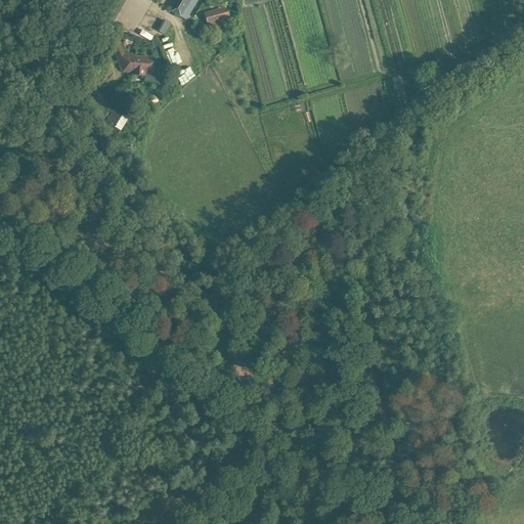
[(175,0),(170,10),(185,19),(191,9),(186,6),(189,0),(175,0)]
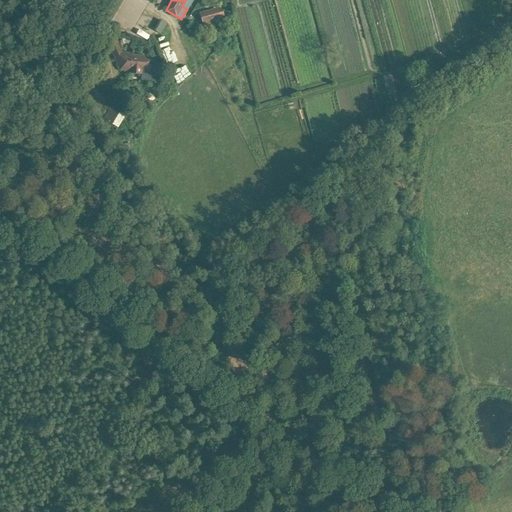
[(202,24),(203,23),(204,26),(213,24),(212,21),(223,18),(220,7),(199,13),(202,24)]
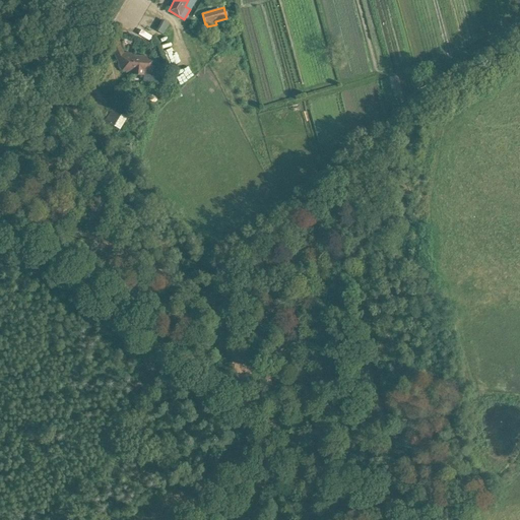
[(163,34),(168,23),(163,20),(156,30),(163,34)]
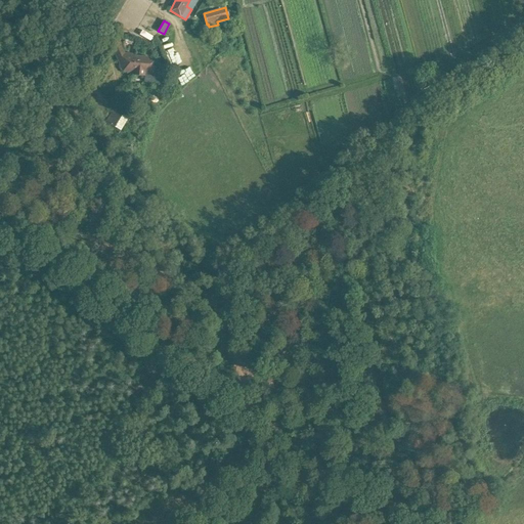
[(123,72),(131,73),(131,75),(144,76),(144,82),(163,84),(165,68),(159,67),(159,70),(153,70),(153,61),(149,60),(146,56),(147,51),(143,51),(142,56),(133,55),(134,54),(124,53),(118,40),(110,43),(123,72)]
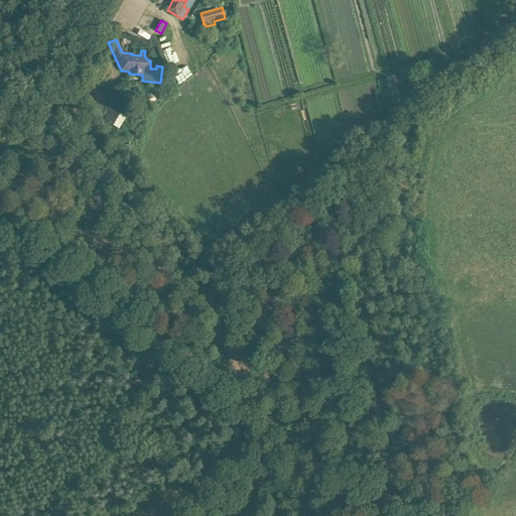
[(169,77),(178,86),(187,77),(179,68),(169,77)]
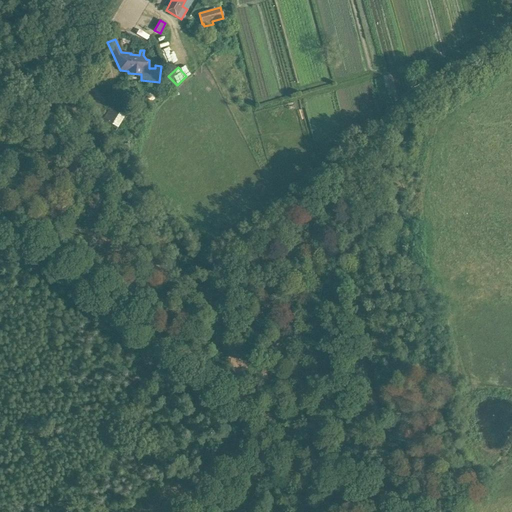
[(375,79),(381,98),(403,91),(398,72),(375,79)]
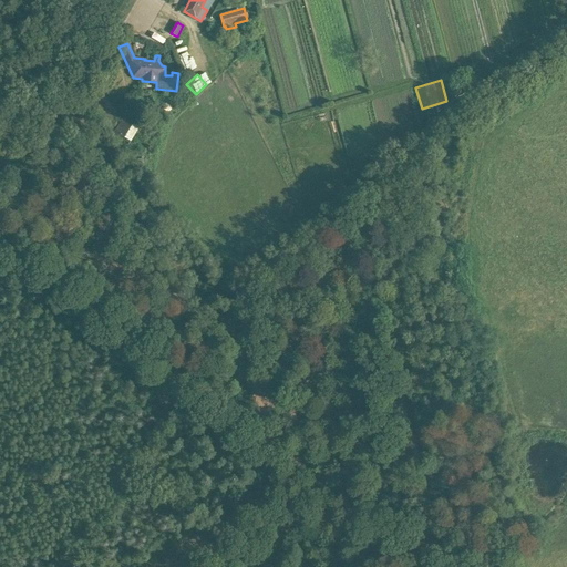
[(117,129),(126,134),(132,123),(123,119),(117,129)]
